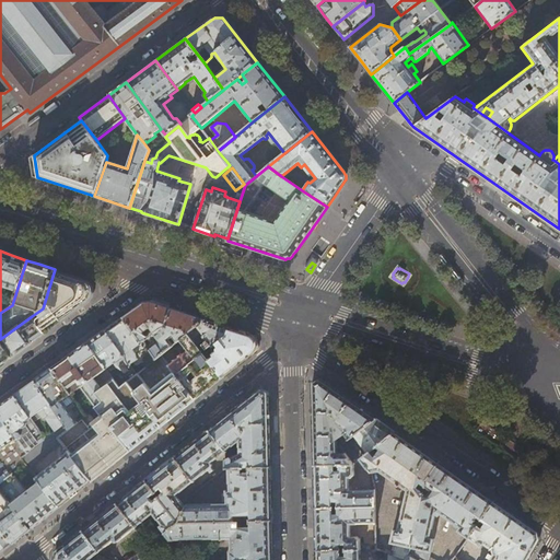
[(76,277),(55,269),(43,308),(32,316),(44,334),(67,317),(89,301),(85,280),(76,277)]
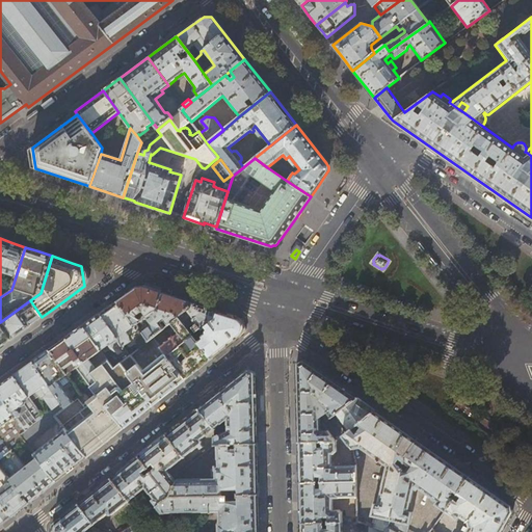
[(123,297),(116,301),(134,325),(136,324),(138,322),(135,316),(141,311),(143,314),(140,316),(142,319),(157,308),(162,293),(152,289),(143,287),(136,288),(123,297)]
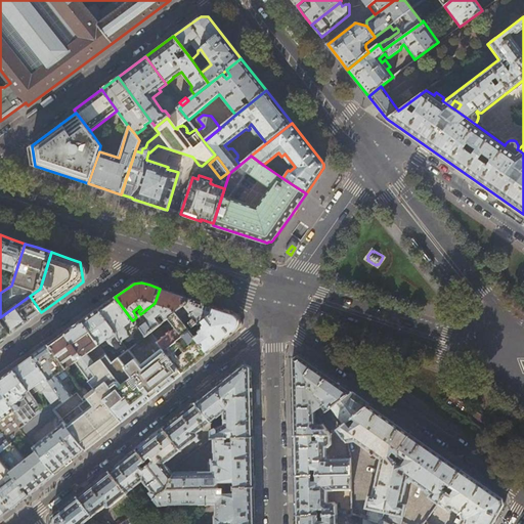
[(174,293),(160,289),(155,303),(140,314),(136,317),(134,319),(146,336),(150,333),(162,323),(158,318),(162,315),(166,320),(168,318),(176,312),(192,299),(174,293)]
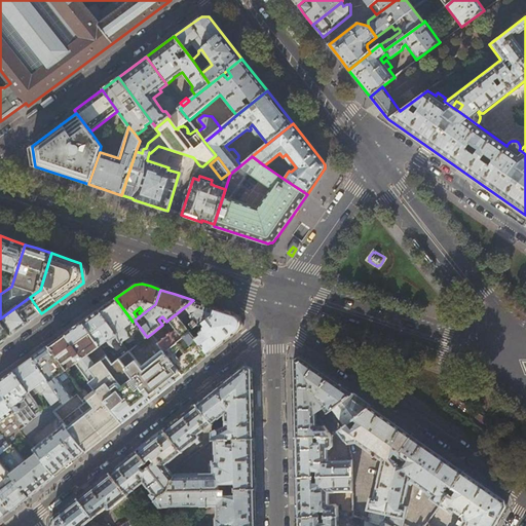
[(27,324),(41,313),(30,297),(0,318),(0,322),(10,336),(27,324)]
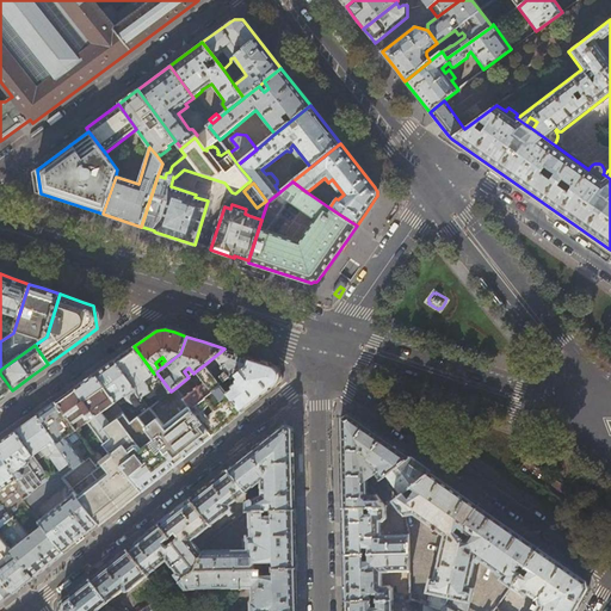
[(123,353),(115,360),(141,396),(148,392),(147,387),(147,386),(156,380),(153,375),(154,375),(154,374),(134,346),(123,353)]
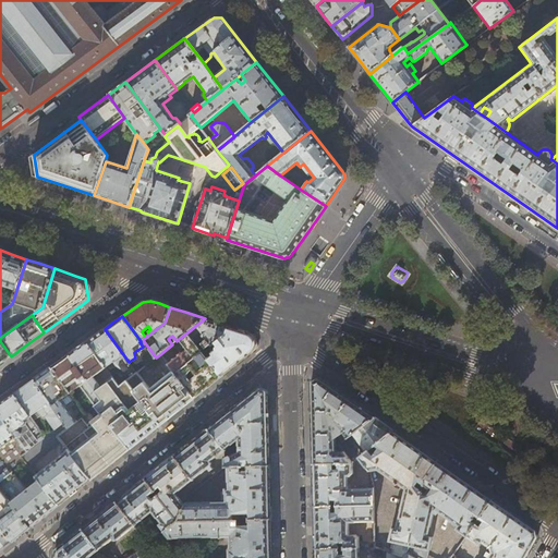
[(216,323),(205,318),(187,332),(203,352),(210,347),(226,335),(229,326),(216,323)]
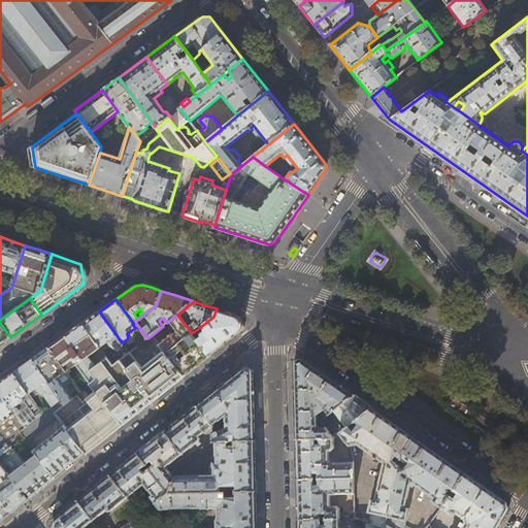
[(232,315),(217,308),(213,317),(199,328),(203,332),(196,338),(209,356),(226,343),(243,329),(241,318),(232,315)]
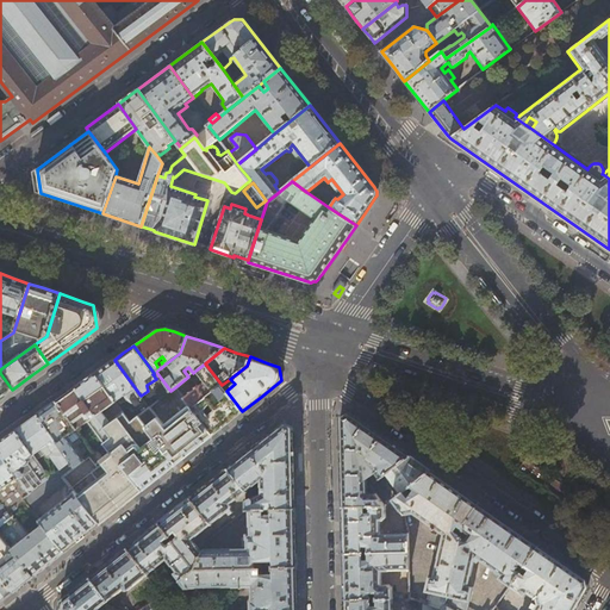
[(105,366),(95,373),(116,402),(131,423),(150,408),(141,396),(114,360),(105,366)]
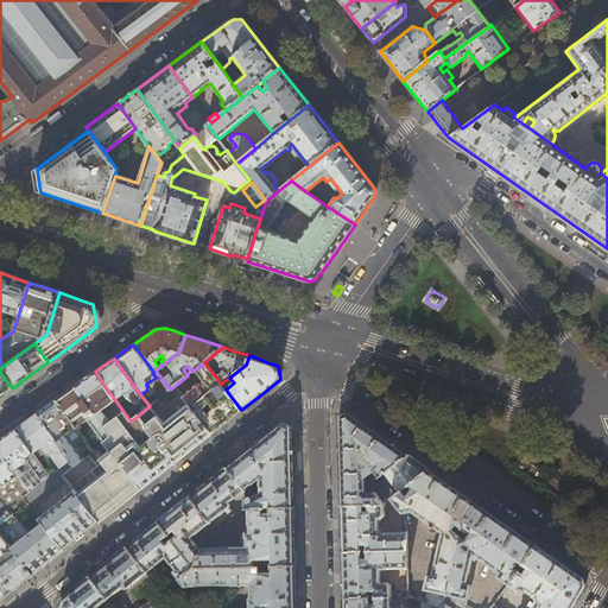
[(221,384),(204,362),(195,369),(203,380),(183,397),(189,404),(213,432),(227,422),(241,410),(226,390),(221,384)]
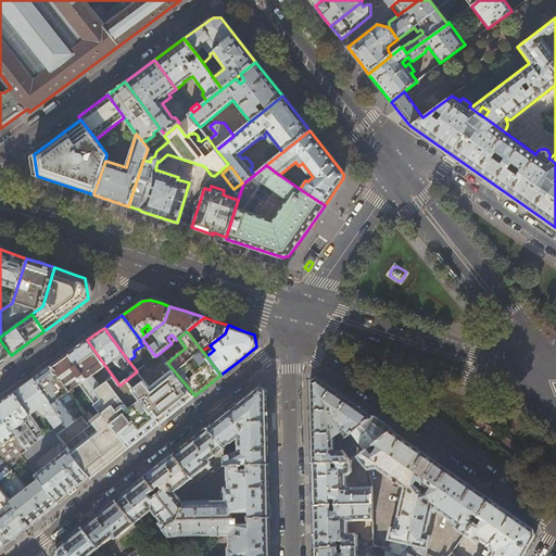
[(0,362),(11,355),(0,340),(0,362)]
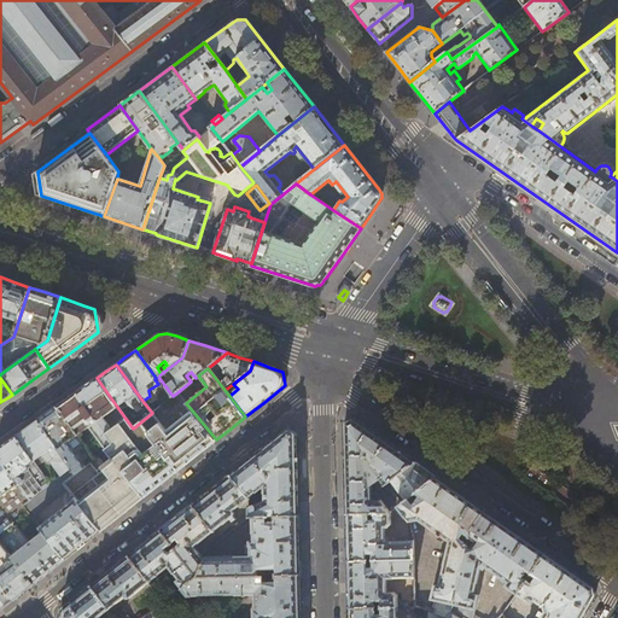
[(87,385),(76,392),(98,421),(117,407),(97,378),(87,385)]
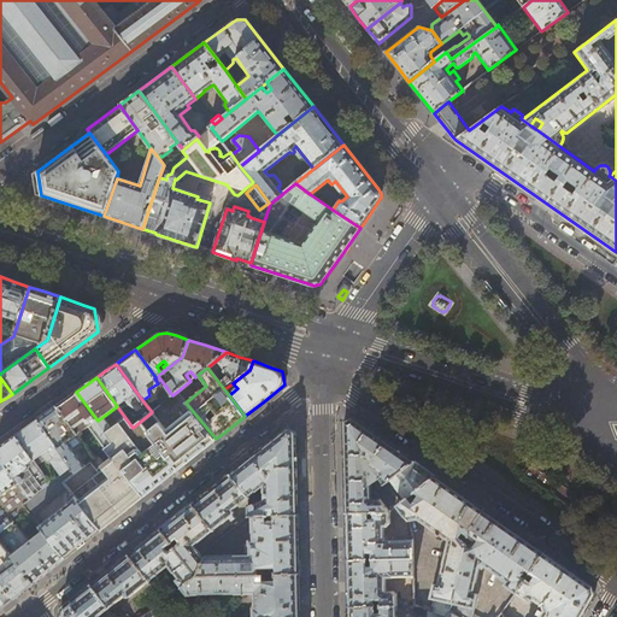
[(68,399),(57,406),(78,434),(89,425),(98,421),(76,392),(68,399)]
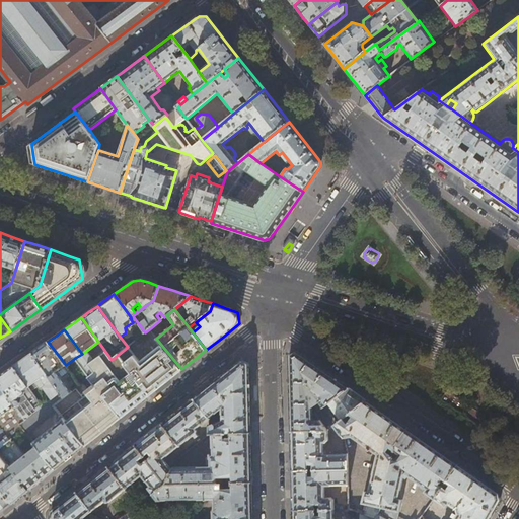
[(153,335),(149,329),(145,332),(140,337),(144,342),(153,335)]
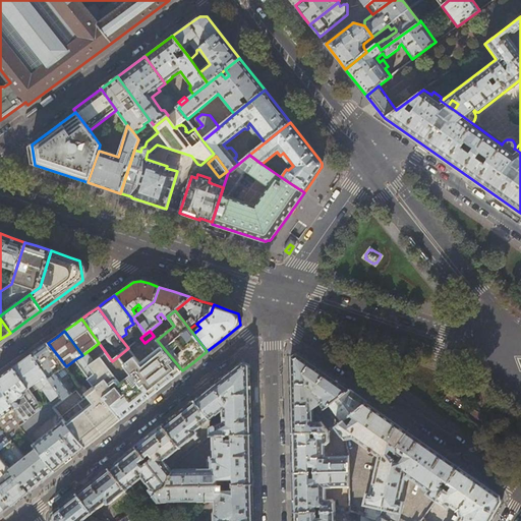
[(41,348),(32,354),(60,394),(64,399),(75,391),(75,390),(80,386),(76,382),(67,389),(56,373),(66,366),(48,343),(41,348)]
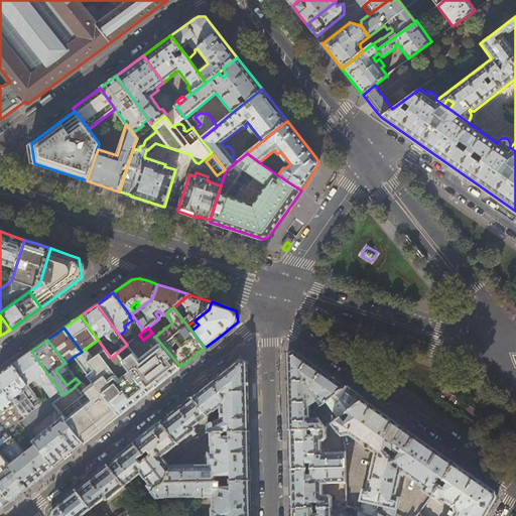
[(164,380),(180,367),(160,343),(142,358),(140,356),(137,358),(127,345),(111,358),(98,340),(82,352),(75,356),(89,375),(80,382),(75,386),(75,387),(82,396),(75,402),(79,407),(65,417),(85,442),(94,435),(112,421),(129,407),(141,398),(164,380)]
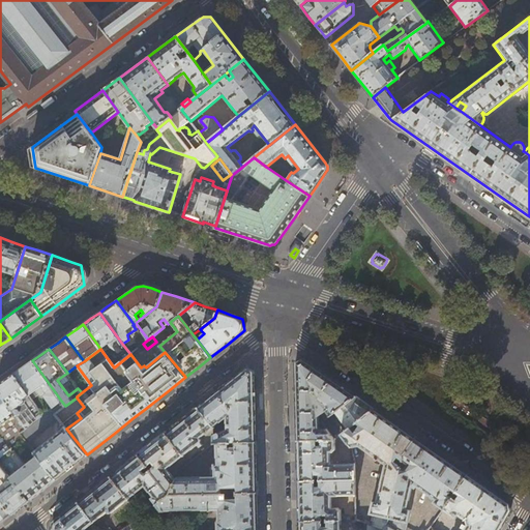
[(335,412),(356,395),(329,377),(302,358),(296,362),(297,406),(297,440),(334,440),(326,429),(319,429),(319,405),(321,404),(323,406),(323,407),(323,408),(324,409),(324,410),(329,416),(335,412)]
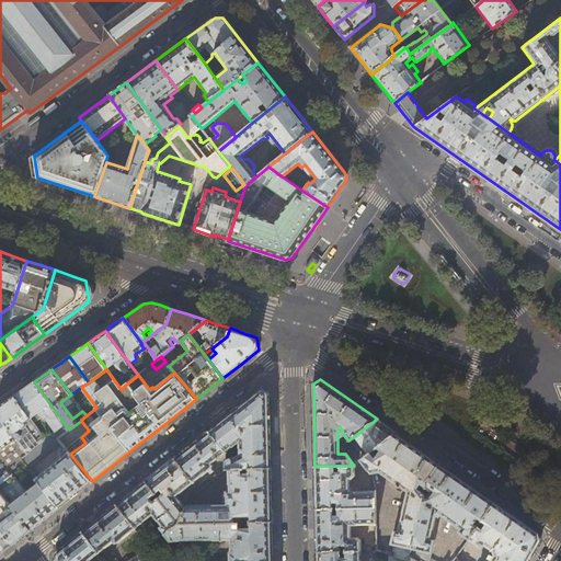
[(25,388),(14,397),(31,419),(38,413),(43,419),(47,419),(56,431),(65,424),(34,381),(25,388)]
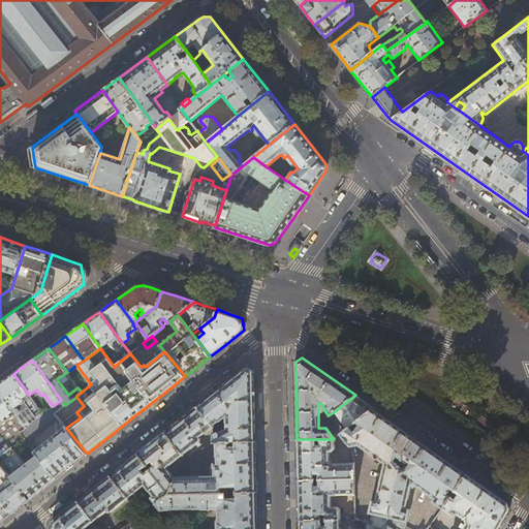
[(255,410),(254,370),(247,367),(220,389),(197,406),(213,427),(214,441),(215,442),(255,441),(255,410)]
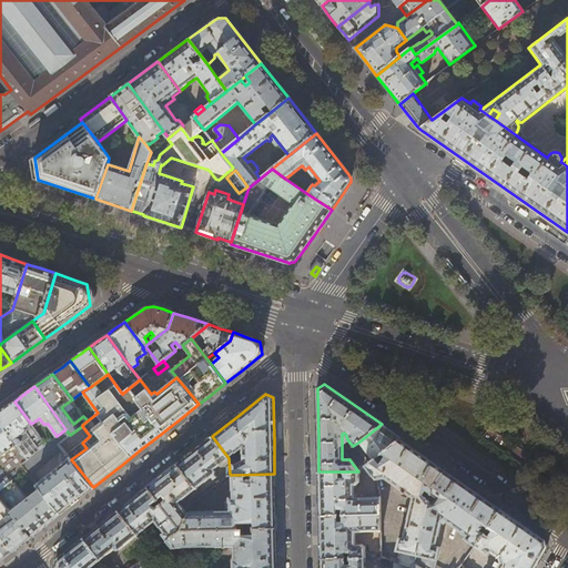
[(6,407),(0,411),(0,422),(28,459),(47,445),(31,424),(14,402),(6,407)]
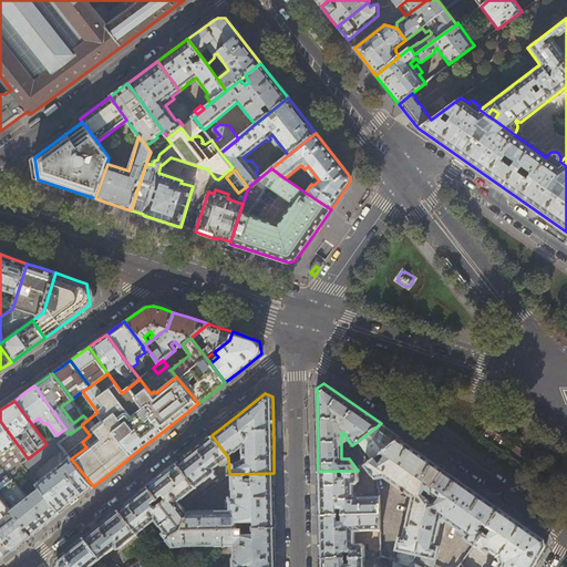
[(0,490),(12,480),(26,468),(22,464),(28,459),(0,421),(0,490)]
